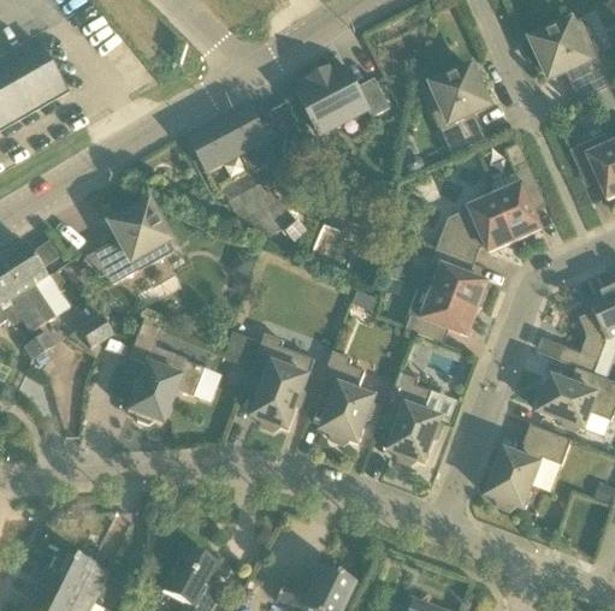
[(565,71),(579,101),(613,85),(593,42),(583,47),(571,22),(561,27),(560,24),(542,33),(543,35),(533,40),(550,78),(565,71)]
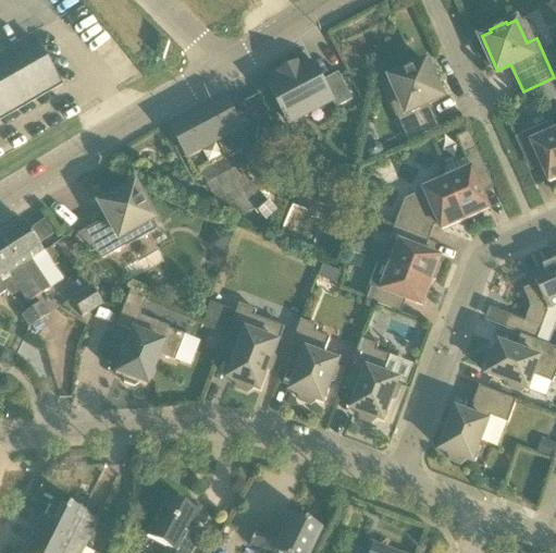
[(0,114),(58,82),(31,35),(0,51),(0,114)]
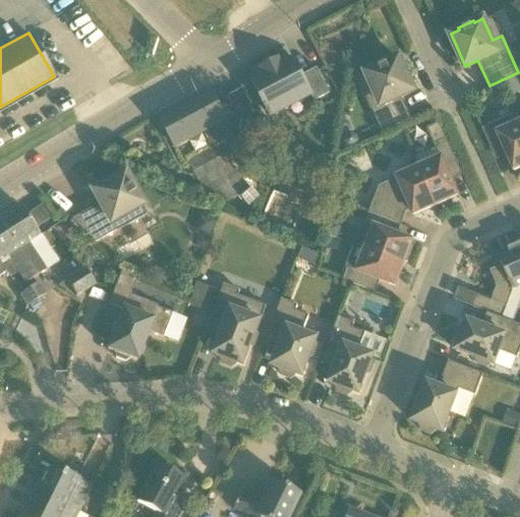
[(270,112),(310,91),(312,96),(318,97),(330,91),(316,65),(302,73),(293,56),(280,63),(278,59),(276,60),(263,67),(265,71),(251,77),(270,112)]
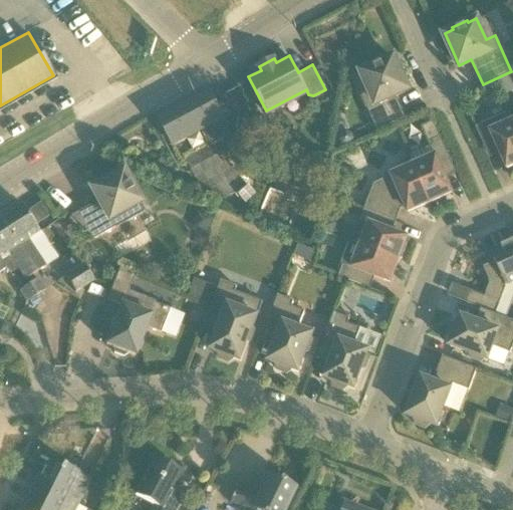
[(365,105),(377,132),(407,118),(396,93),(408,88),(394,56),(385,60),(383,57),(368,64),(369,67),(361,70),(375,101),(365,105)]
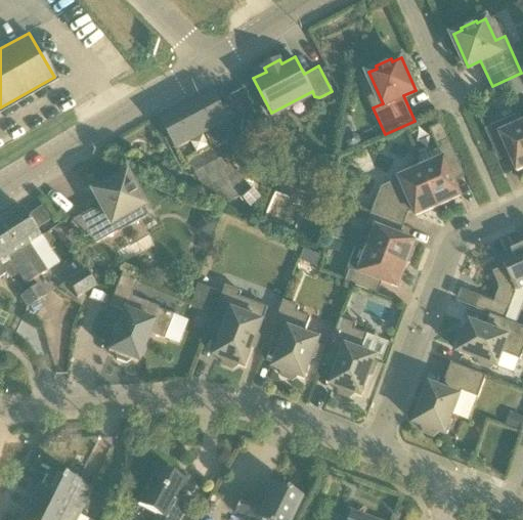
[(228,93),(217,99),(213,90),(161,118),(176,146),(180,144),(191,138),(207,130),(213,141),(186,156),(187,158),(200,179),(201,179),(225,201),(254,185),(228,164),(218,144),(235,134),(227,119),(238,114),(228,94),(228,93)]
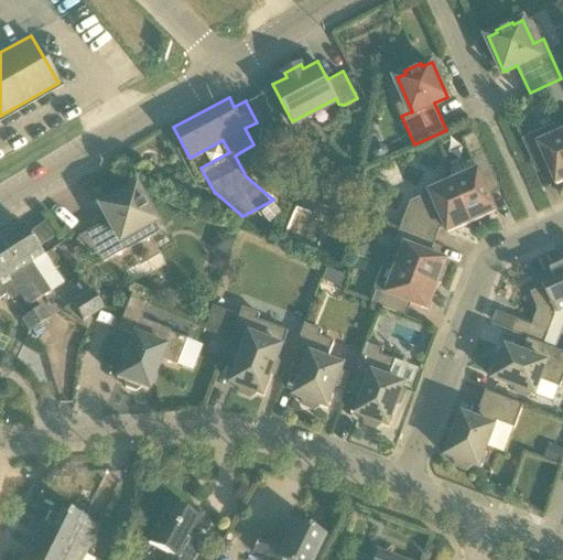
[(558,120),(521,137),(527,149),(539,143),(556,182),(562,179),(562,133),(562,131),(558,120)]
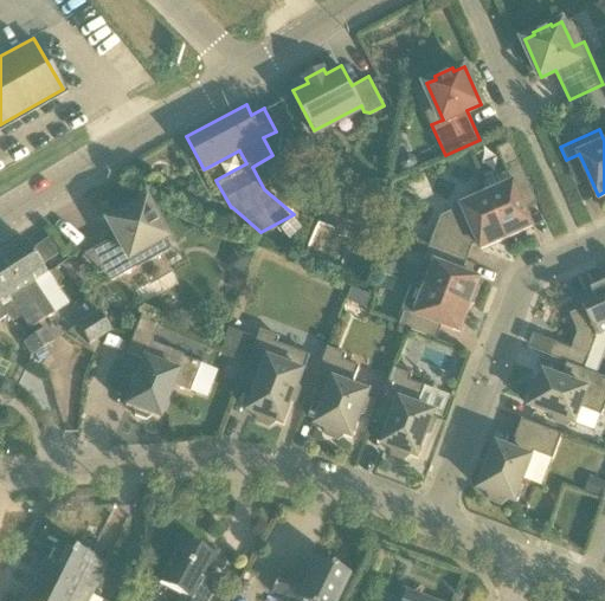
[(496,147),(510,178),(525,172),(510,141),(496,147)]
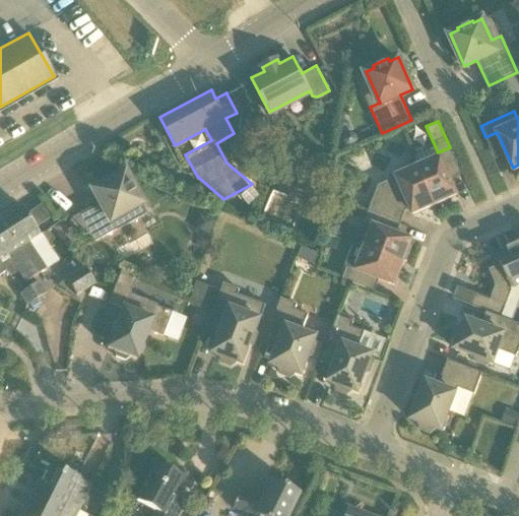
[(417,166),(435,203),(456,193),(440,155),(417,166)]
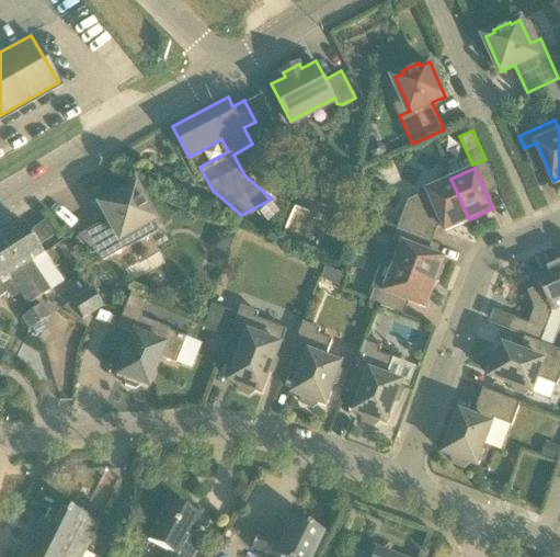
[(313,184),(315,181),(305,178),(297,197),(300,199),(297,204),(295,203),(283,232),(315,246),(327,215),(309,208),(319,185),(313,184)]
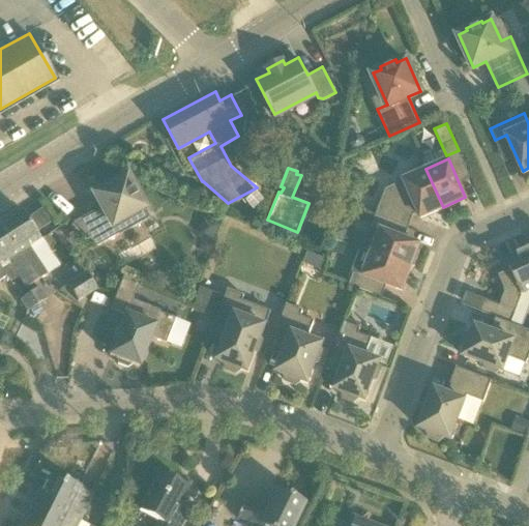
[(420,216),(443,207),(425,169),(385,187),(375,213),(399,222),(405,205),(414,201),(420,216)]
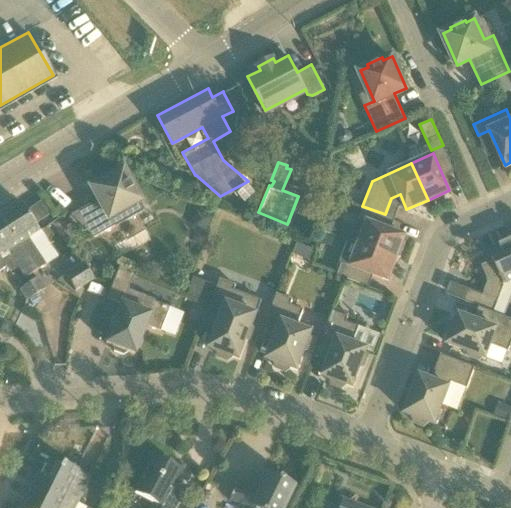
[(70,214),(91,236),(92,237),(114,224),(109,216),(138,199),(133,191),(136,190),(127,176),(125,177),(121,169),(90,186),(97,198),(69,214),(70,214)]
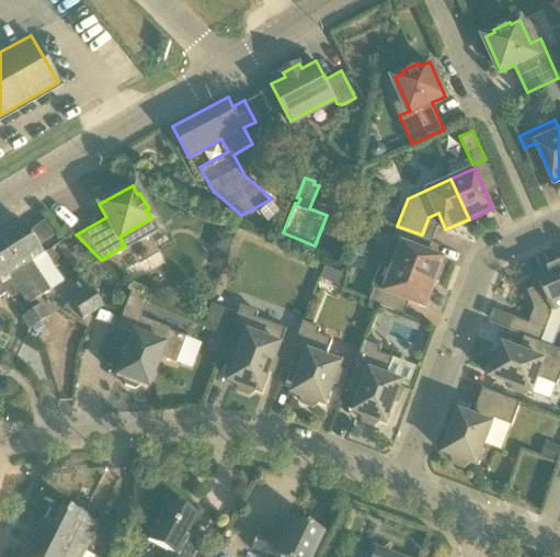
[(0,238),(37,296),(48,288),(30,259),(41,251),(36,243),(57,230),(47,216),(26,229),(20,219),(0,231),(0,238)]
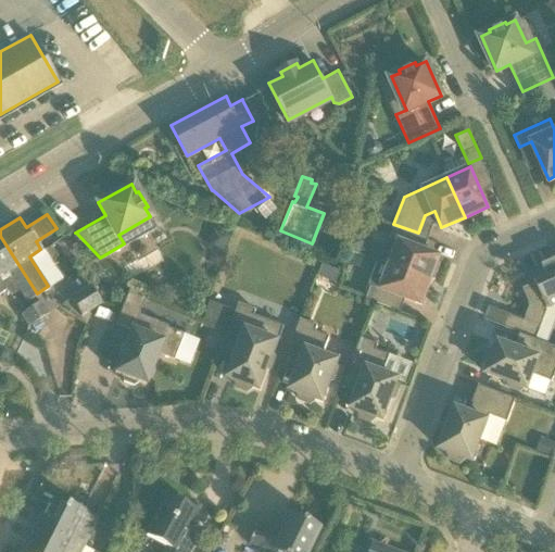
[(413,246),(418,233),(393,224),(379,260),(390,264),(430,279),(440,255),(413,246)]
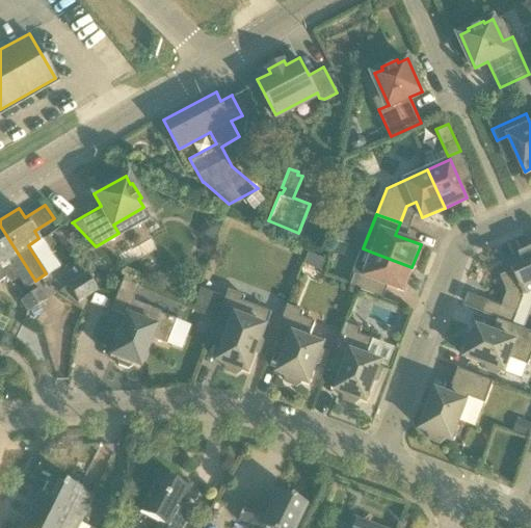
[(221,225),(219,223),(207,218),(205,217),(198,234),(215,241),(221,225)]
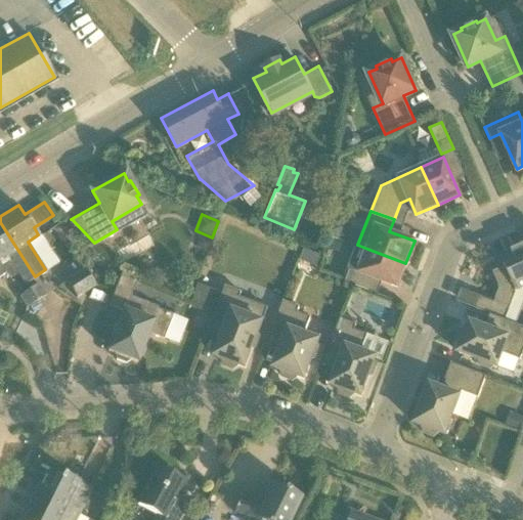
[(0,266),(3,271),(5,271),(10,275),(17,271),(25,283),(35,276),(0,222),(0,266)]
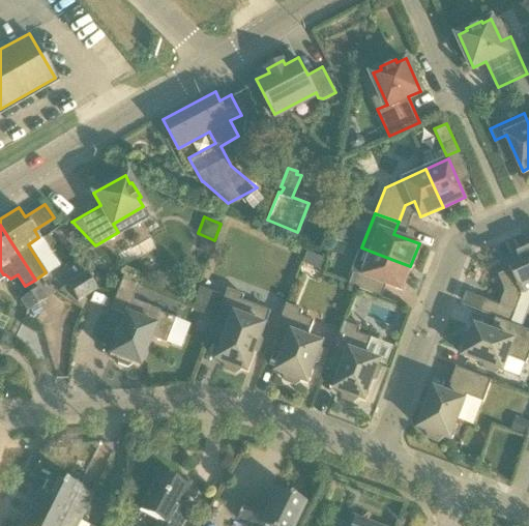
[(340,238),(331,259),(352,267),(360,247),(340,238)]
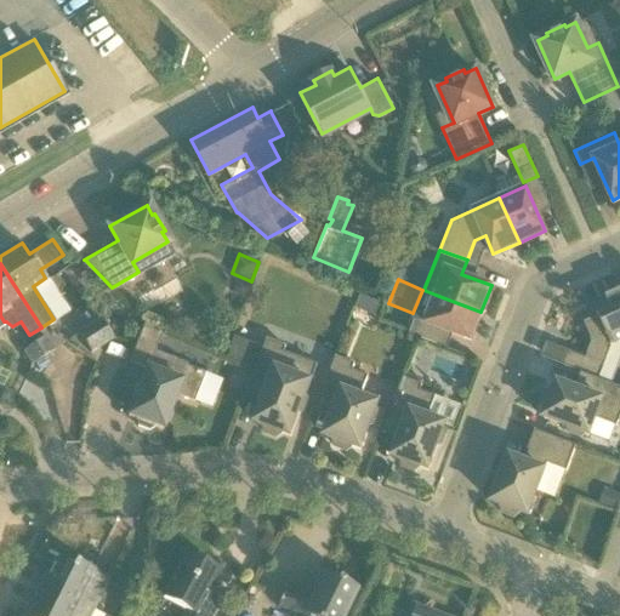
[(619,355),(619,292),(618,289),(618,290),(592,301),(598,313),(584,320),(592,338),(585,355),(568,348),(563,363),(598,376),(612,342),(618,357),(619,355)]
